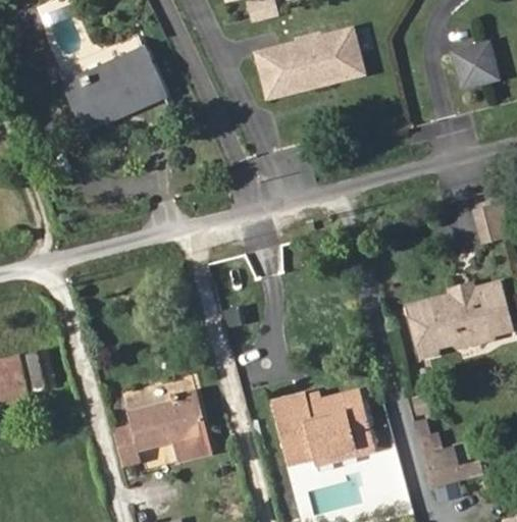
[(250,23),(278,15),(274,0),(245,0),(244,0),(250,23)]
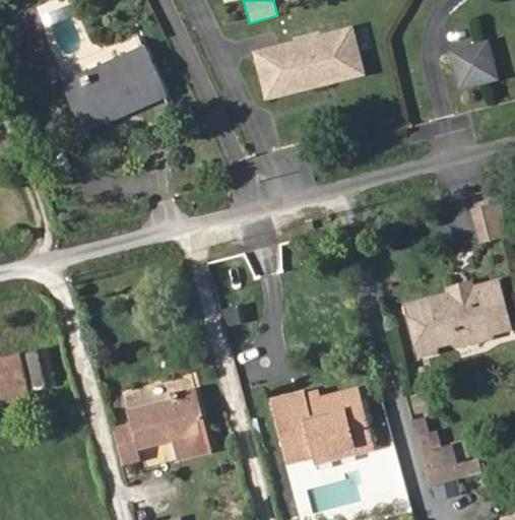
[(263,101),(366,75),(352,23),(250,50),(263,101)]
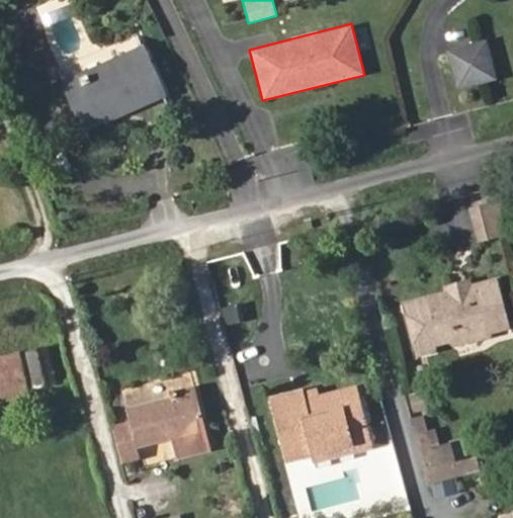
[(491,50),(456,58),(464,92),(499,84),(491,50)]
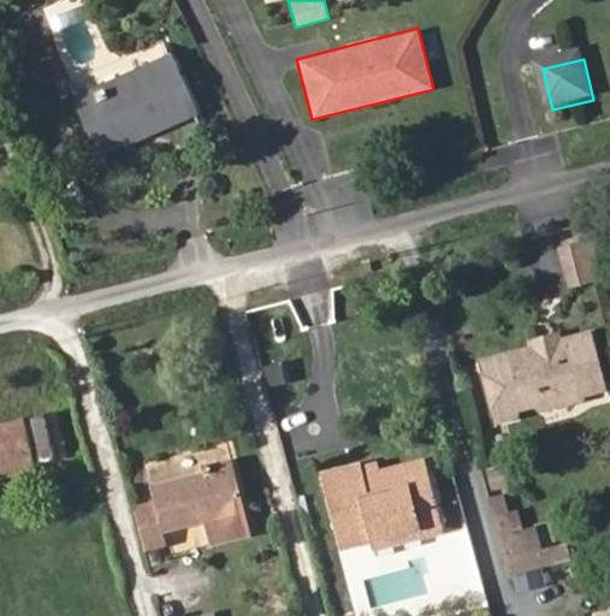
[(163,60),(75,102),(101,155),(188,116),(163,60)]
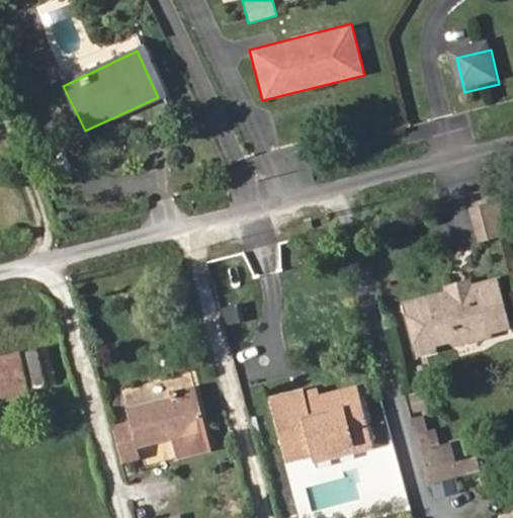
[(491,203),(476,207),(483,236),(498,232),(491,203)]
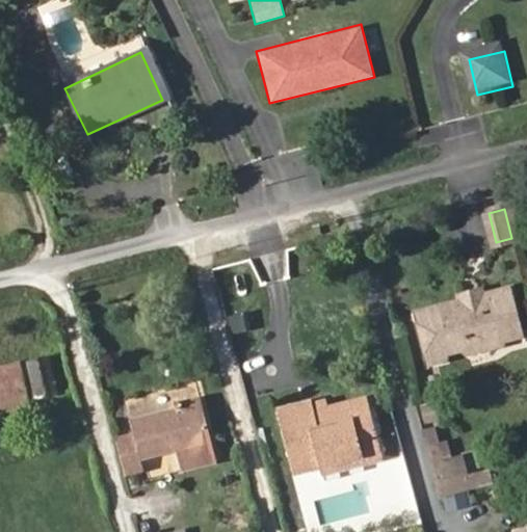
[(253,285),(245,261),(213,270),(220,295),(253,285)]
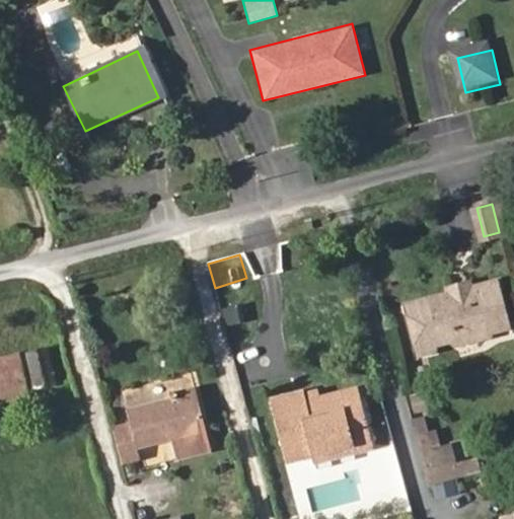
[(410,343),(449,332),(452,345),(484,337),(481,324),(502,319),(491,279),(399,302),(410,343)]
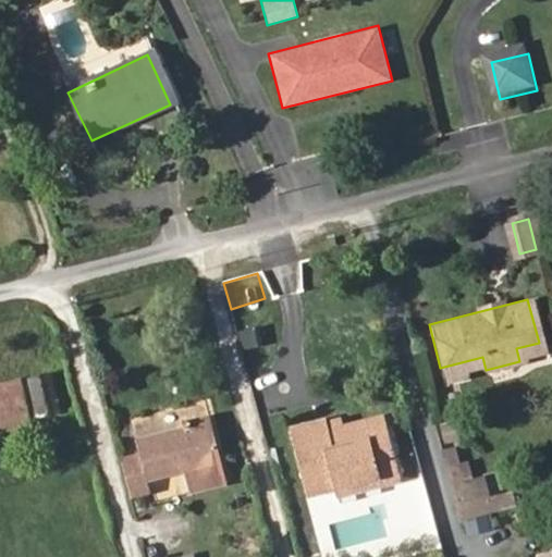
[(236,351),(258,351),(258,329),(237,327),(236,351)]
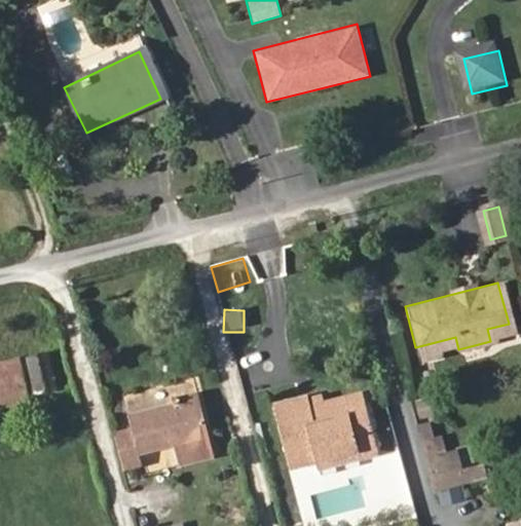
[(19,346),(23,359),(51,351),(48,338),(19,346)]
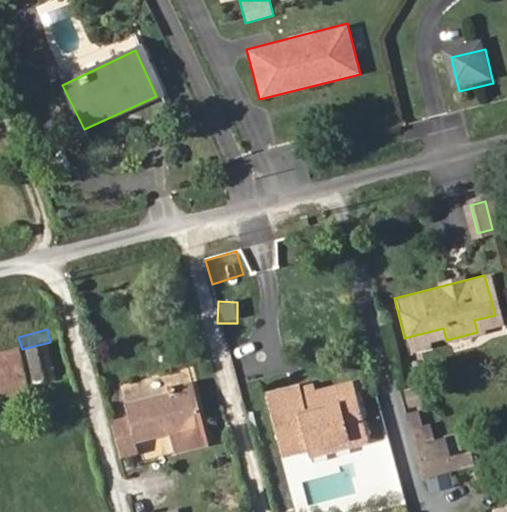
[(50,342),(22,349),(32,387),(61,380),(50,342)]
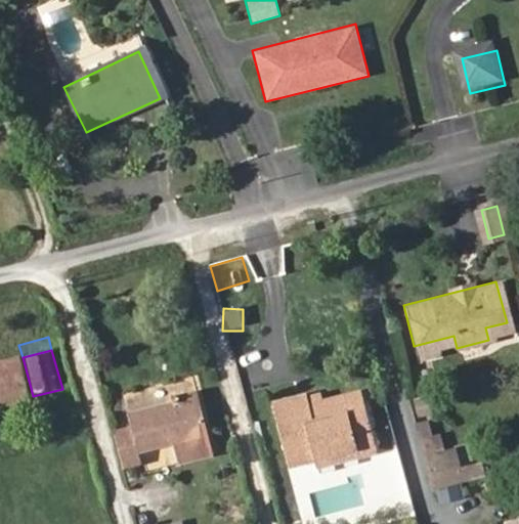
[(13,363),(0,366),(0,406),(24,400),(13,363)]
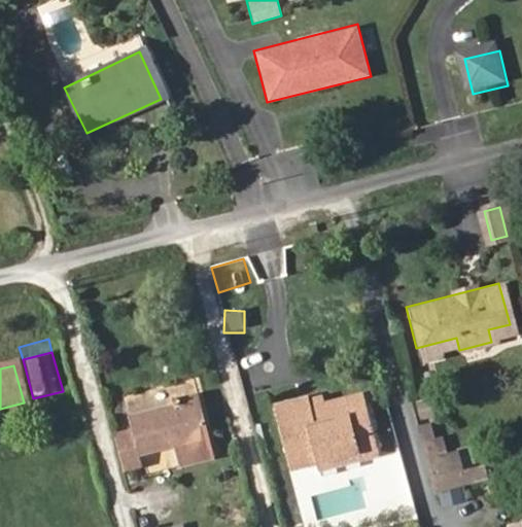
[(326,388),(309,393),(312,406),(329,400),(326,388)]
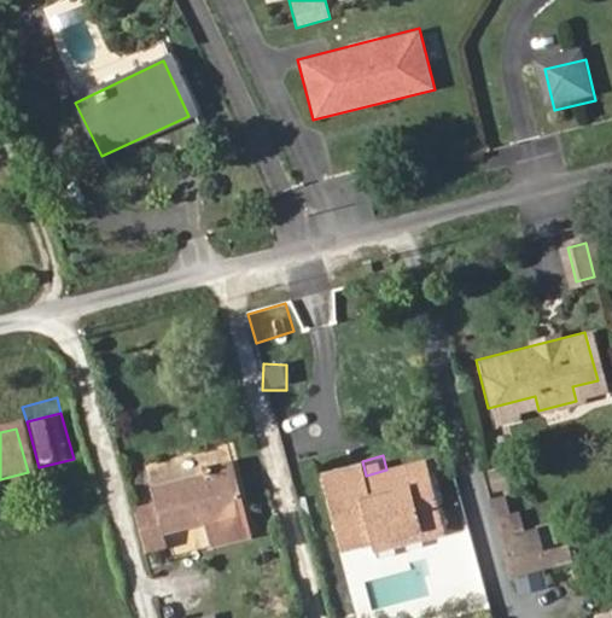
[(366,476),(362,461),(327,472),(345,537),(369,531),(415,519),(420,531),(442,525),(424,459),(386,470),(366,476)]
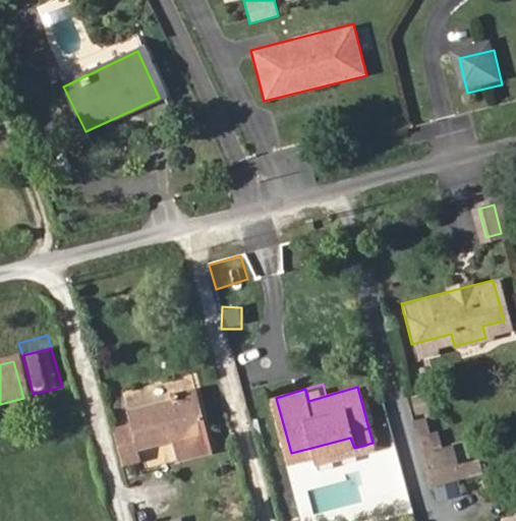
[(167,445),(201,436),(189,391),(159,399),(161,406),(124,416),(126,429),(111,435),(120,472),(135,468),(133,454),(167,445)]
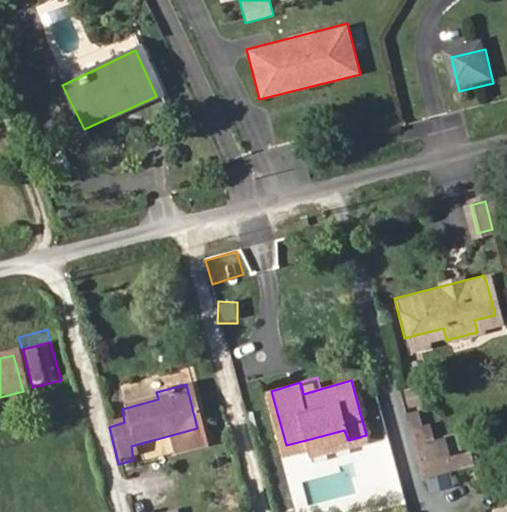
[(411,400),(401,403),(405,418),(416,415),(411,400)]
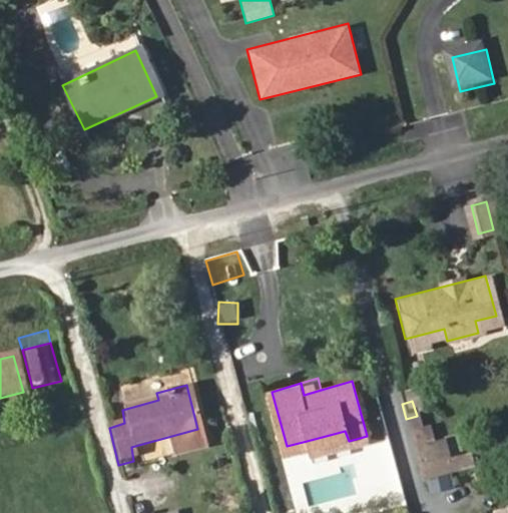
[(428,413),(417,416),(421,433),(433,430),(428,413)]
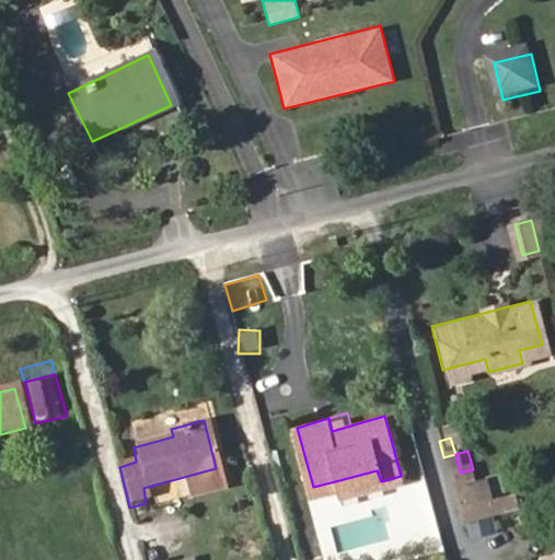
[(455,454),(443,457),(460,518),(507,508),(501,485),(490,487),(478,490),(473,469),(460,473),(455,454)]
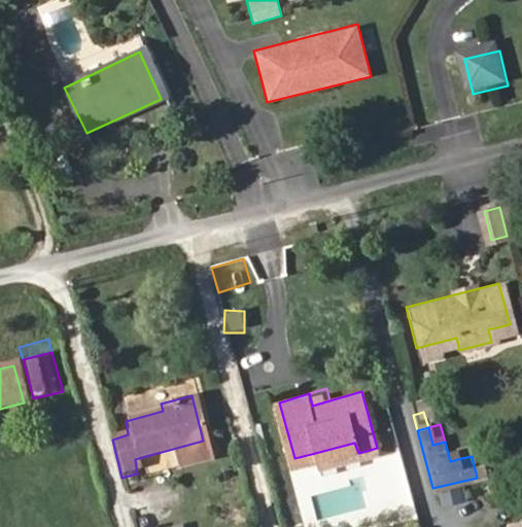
[(457,438),(445,442),(450,461),(461,458),(457,438)]
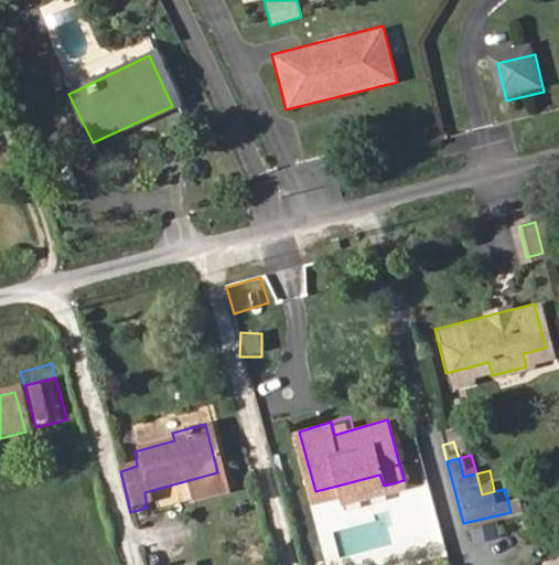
[(224,497),(217,472),(181,482),(187,508),(224,497)]
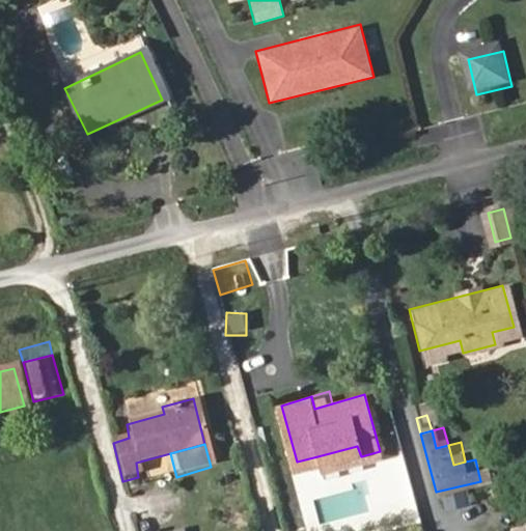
[(357,446),(317,456),(322,467),(361,456),(357,446)]
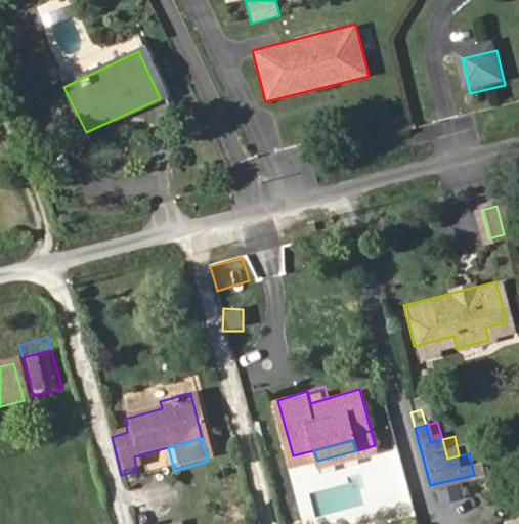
[(477,451),(469,453),(474,475),(483,472),(477,451)]
